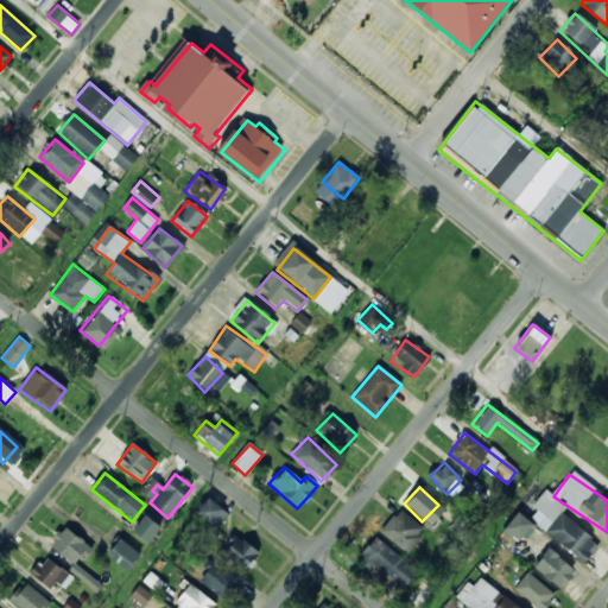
[(559,514),(564,507),(545,493),(525,520),(584,563),(599,543),(559,514)]
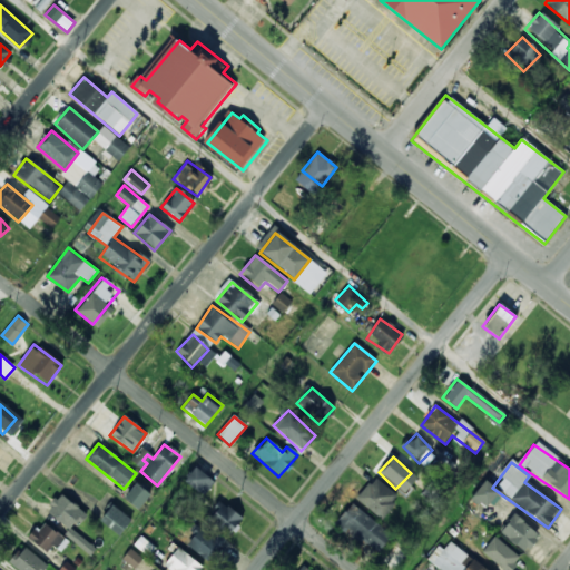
[(214,484),(195,467),(183,480),(202,498),(214,484)]
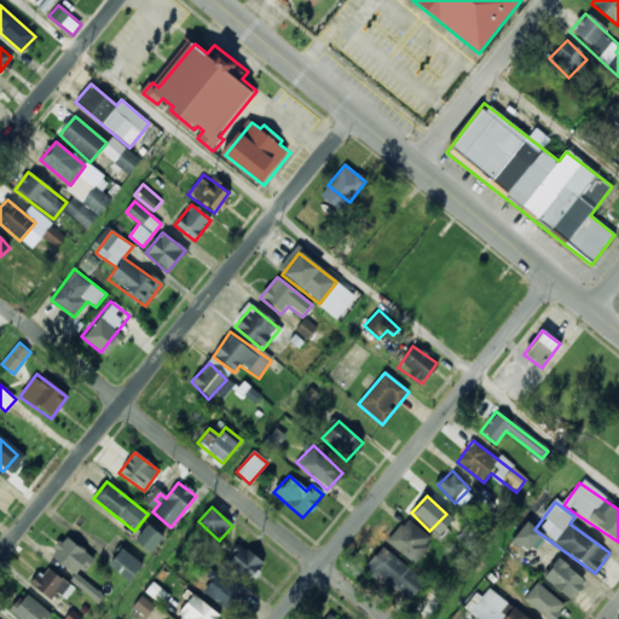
[(412,565),(433,542),(408,520),(388,542),(412,565)]
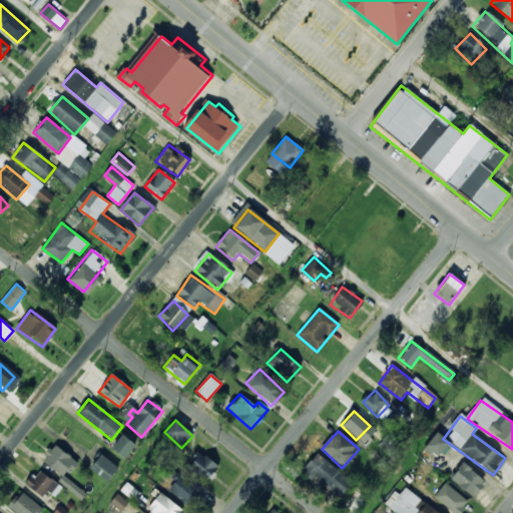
[(424,447),(436,457),(448,444),(436,434),(424,447)]
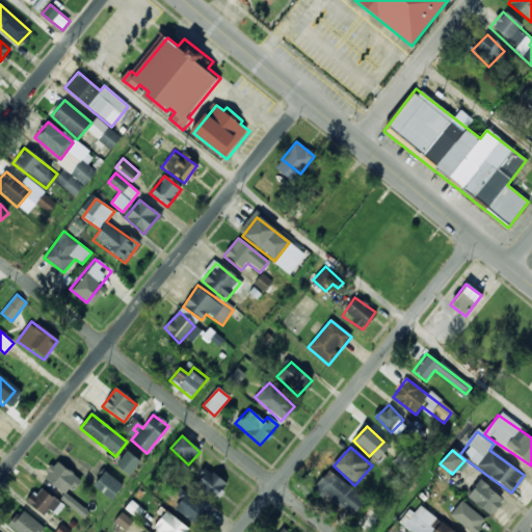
[(139,462),(128,451),(114,464),(126,476),(139,462)]
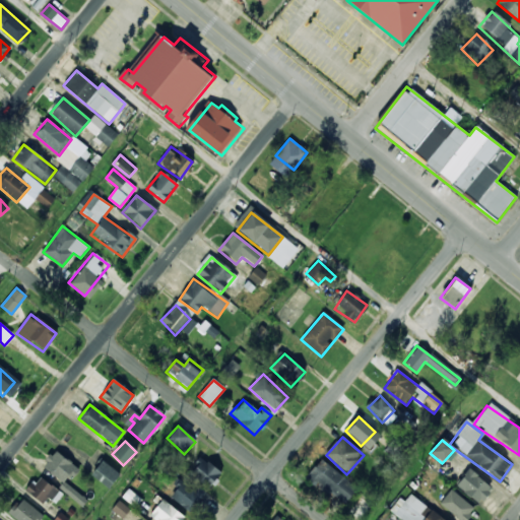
[(69,483),(76,464),(49,454),(42,473),(69,483)]
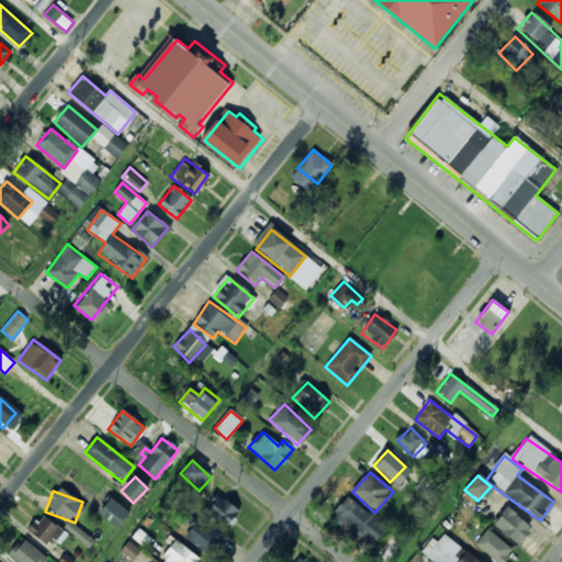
[(225,529),(238,512),(216,495),(203,512),(225,529)]
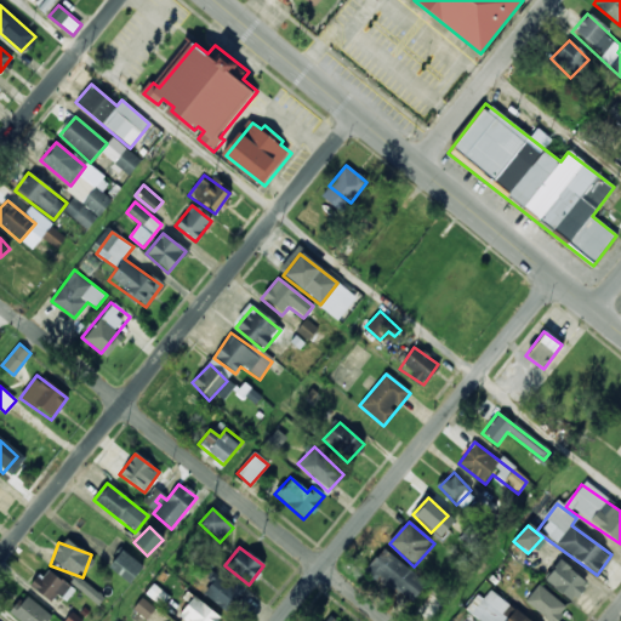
[(142,568),(121,550),(107,567),(127,585),(142,568)]
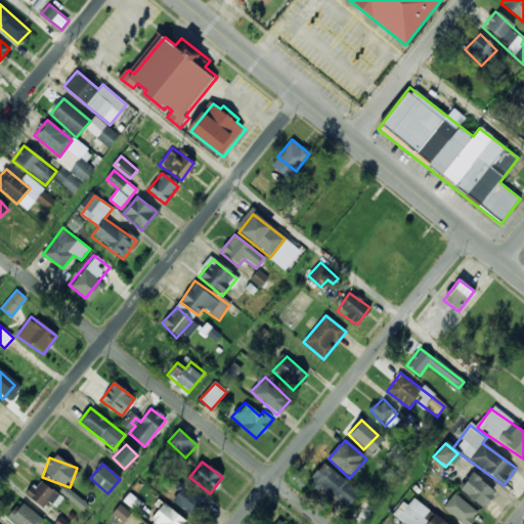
[(345,511),(359,494),(323,464),(310,479),(345,511)]
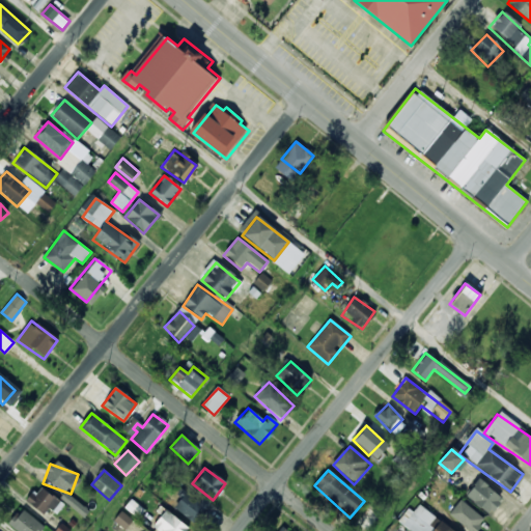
[(502,499),(478,479),(465,496),(488,515),(502,499)]
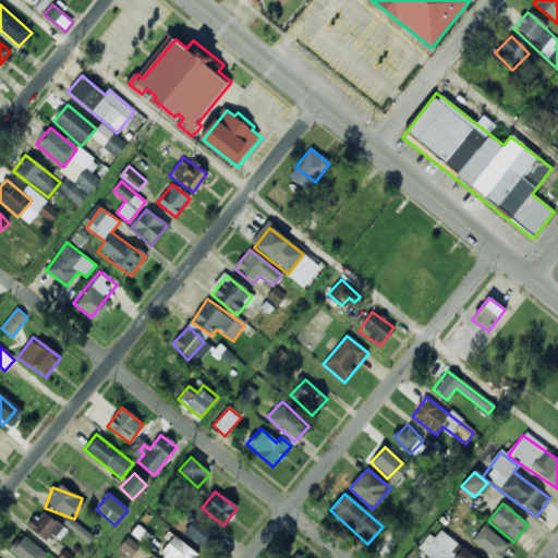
[(62,526),(41,510),(27,528),(48,544),(62,526)]
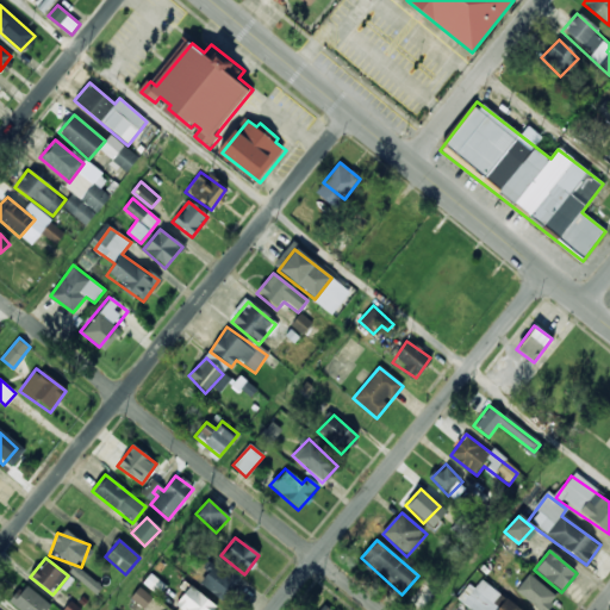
[(69,572),(97,593),(101,585),(75,565),(69,572)]
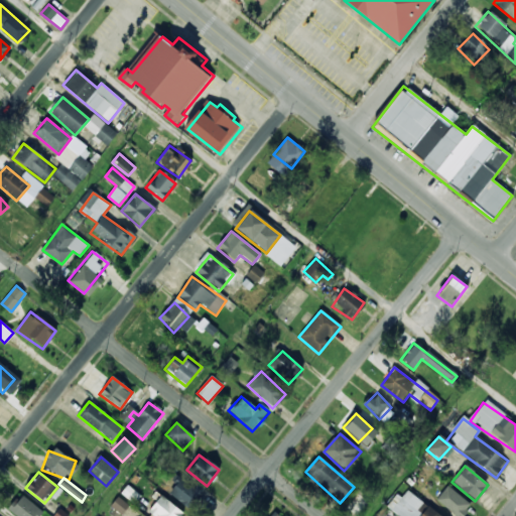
[(191,487),(183,478),(168,490),(185,509),(205,492),(197,483),(191,487)]
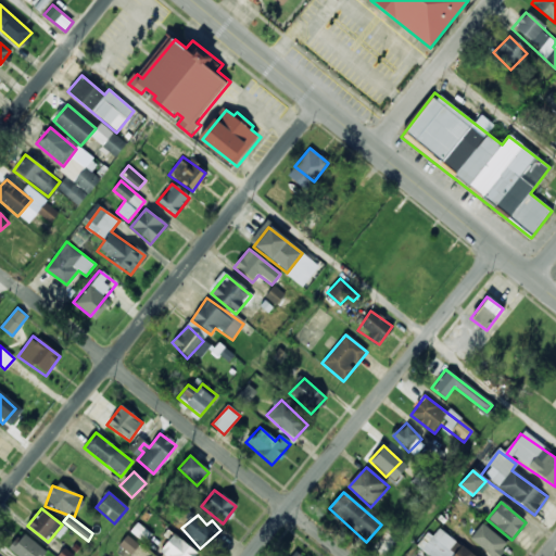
[(497,555),(507,546),(483,523),(470,538),(489,555),(497,555)]
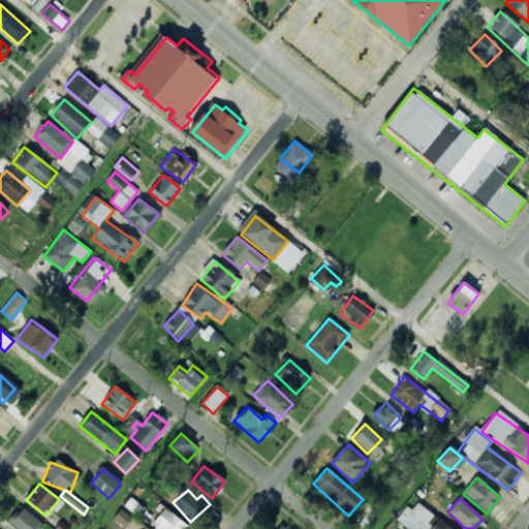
[(8,522),(17,528),(38,528),(42,525),(21,506),(8,522)]
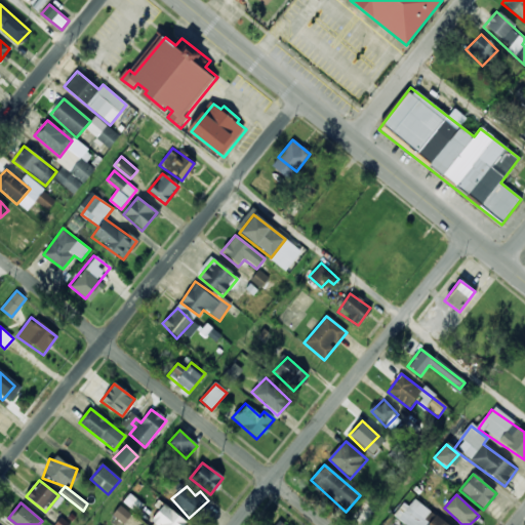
[(353,517),(360,524),(375,513),(367,503),(353,517)]
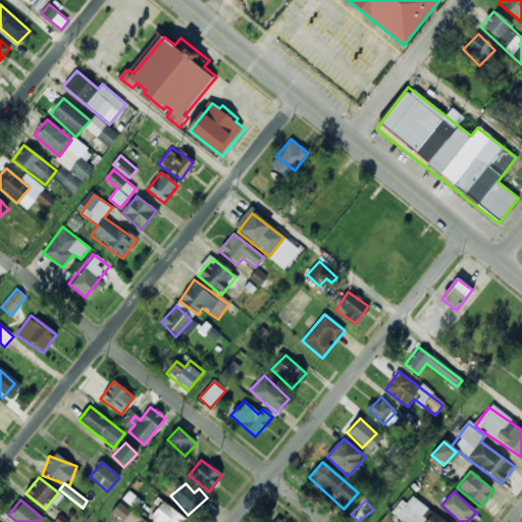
[(149,517),(154,521),(185,521),(186,521),(163,502),(149,517)]
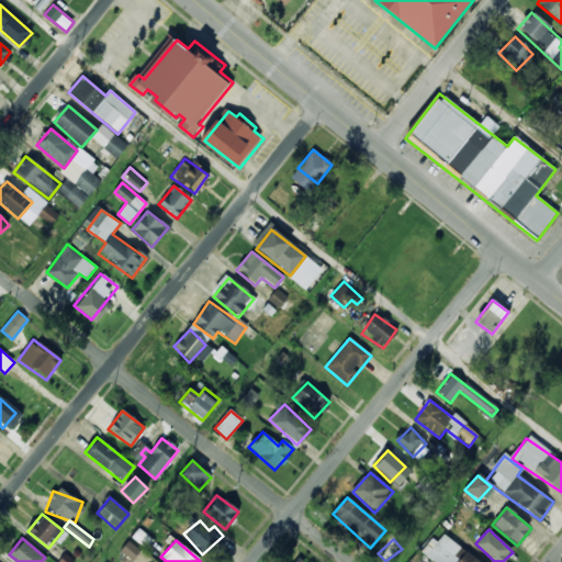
[(142,551),(128,541),(121,551),(133,561),(142,551)]
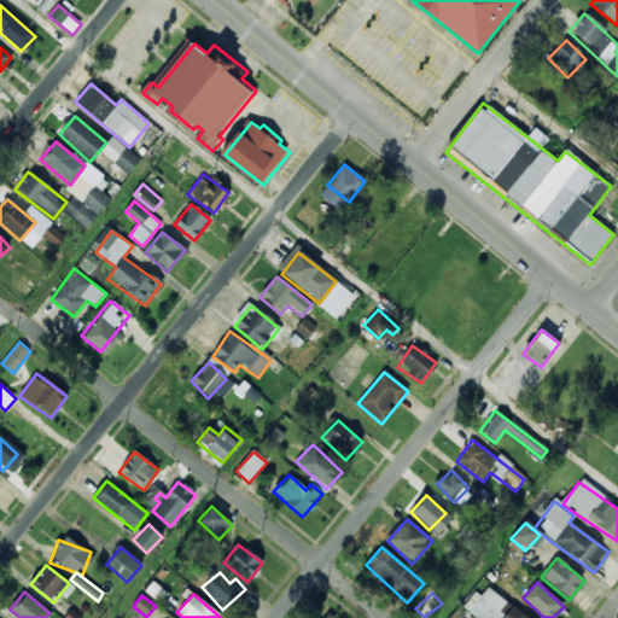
[(525,617),(512,607),(502,617),(525,617)]
